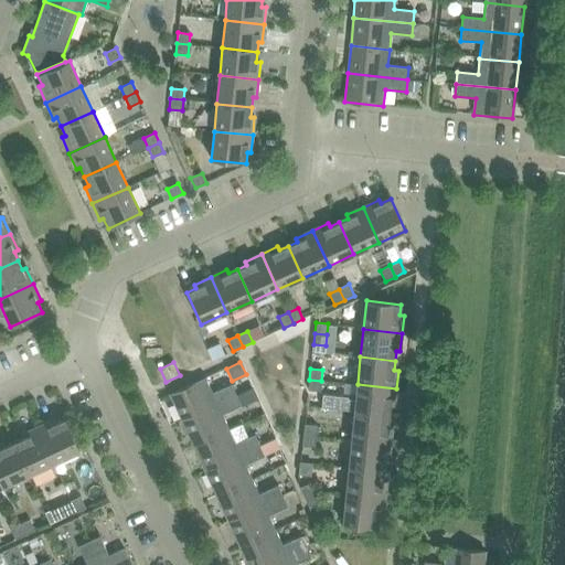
[(170,394),(182,420),(236,395),(231,384),(212,393),(205,377),(170,394)]
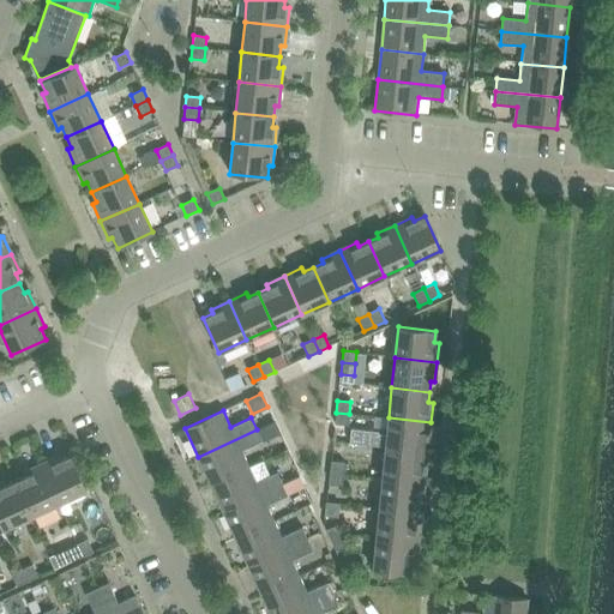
[(335,425),(348,426),(349,414),(336,413),(335,425)]
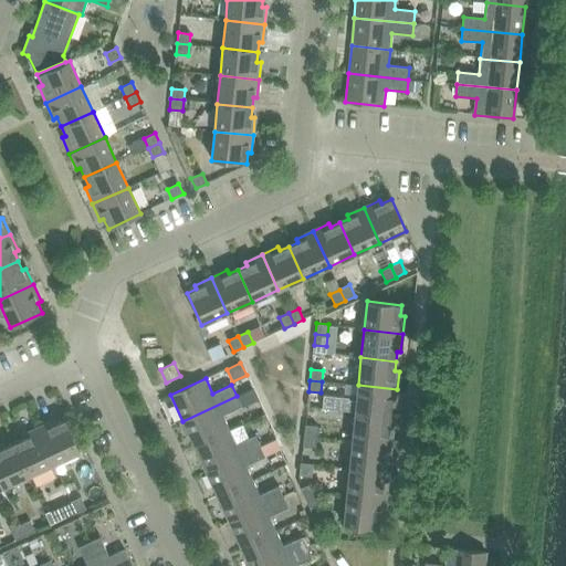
[(397,389),(358,385),(355,413),(390,417),(391,407),(395,407),(397,389)]
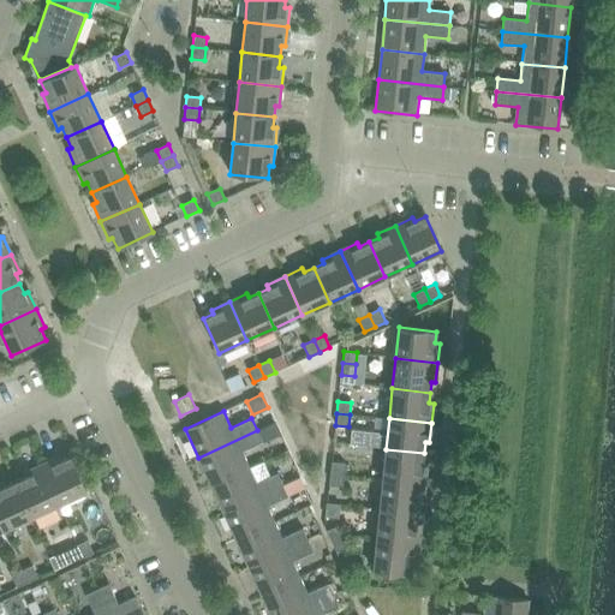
[(198,458),(210,484),(249,467),(242,452),(262,442),(257,430),(198,458)]
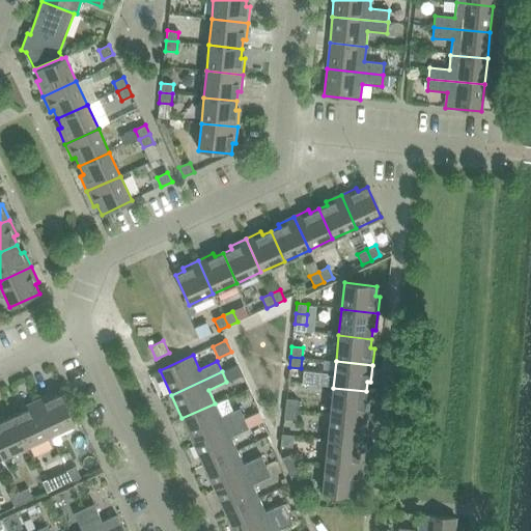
[(333,388),(330,414),(367,417),(368,400),(365,400),(366,391),(333,388)]
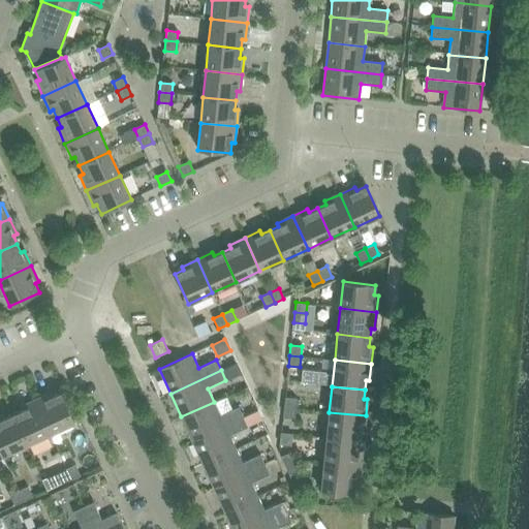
[(50,394),(34,400),(50,434),(74,423),(60,393),(51,397),(50,394)]
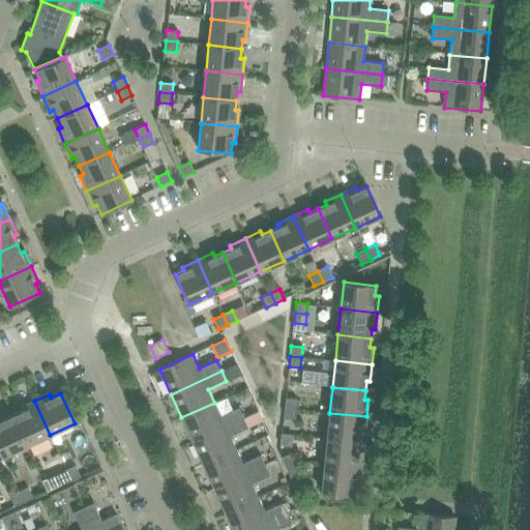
[(286,399),(285,408),(296,410),(297,400),(286,399)]
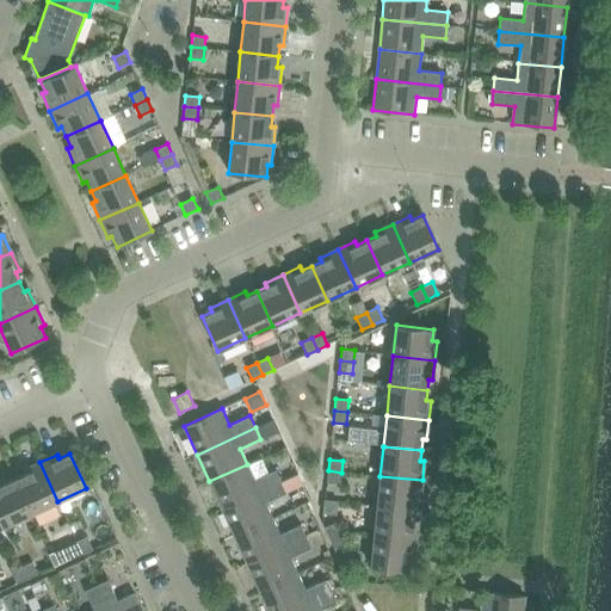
[(14,479),(30,513),(57,501),(39,462),(22,470),(24,474),(14,479)]
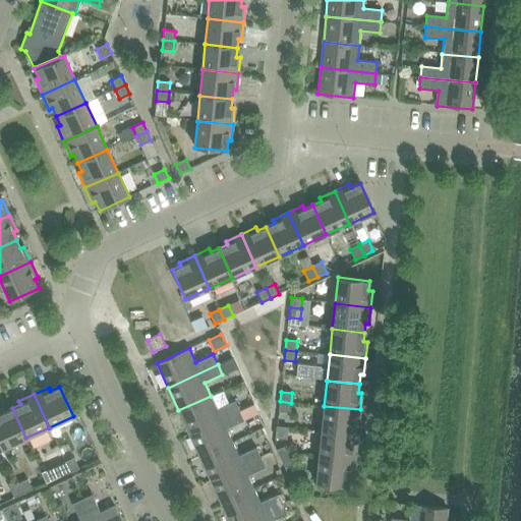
[(178,410),(189,433),(239,411),(234,401),(217,409),(211,396),(178,410)]
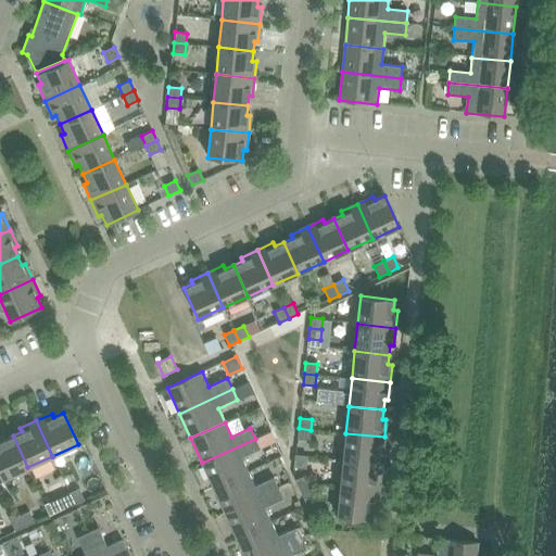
[(298,439),(310,440),(311,430),(299,428),(298,439)]
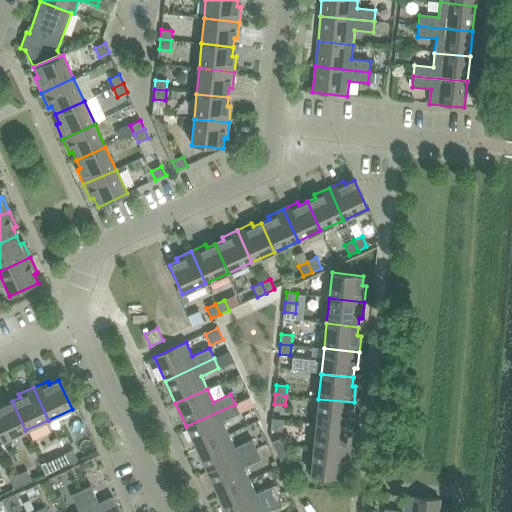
[(316,424),(348,427),(349,418),(352,419),(354,402),(318,399),(316,424)]
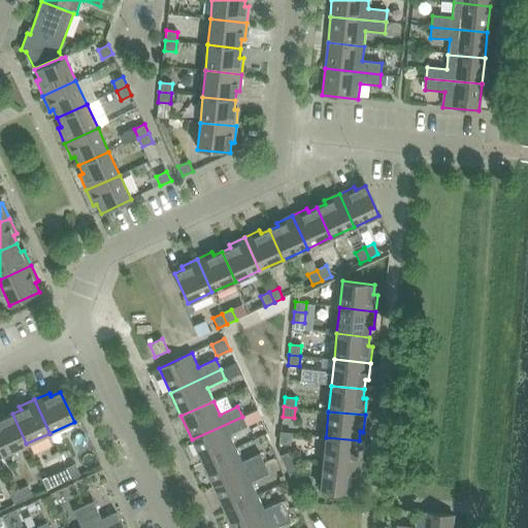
[(2,415),(0,415),(0,450),(2,455),(26,443),(12,414),(3,418),(2,415)]
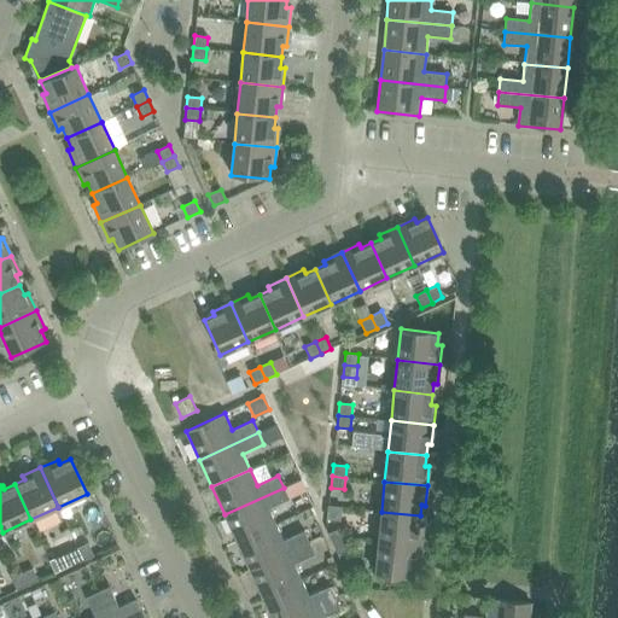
[(225,514),(237,542),(275,524),(268,508),(289,499),(284,488),(225,514)]
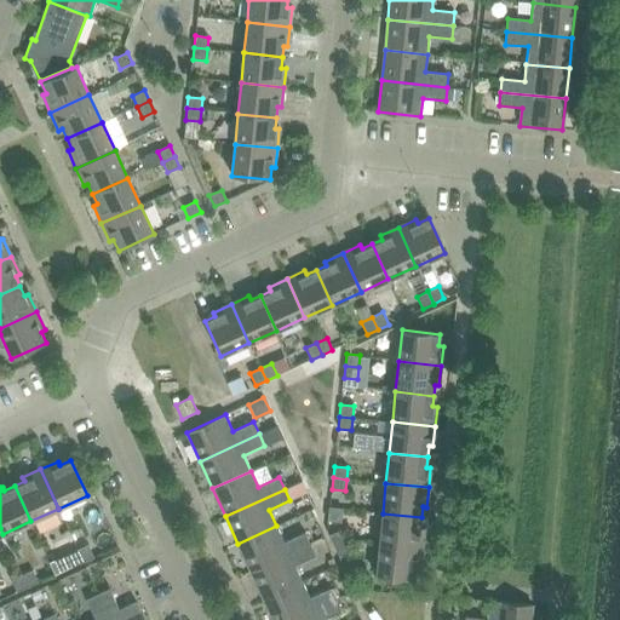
[(383,514),(379,544),(423,549),(424,529),(420,528),(422,517),(383,514)]
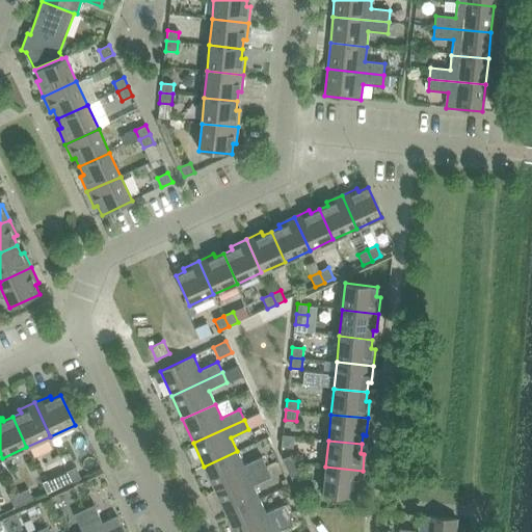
[(204,467),(215,490),(266,467),(262,457),(243,466),(237,451),(204,467)]
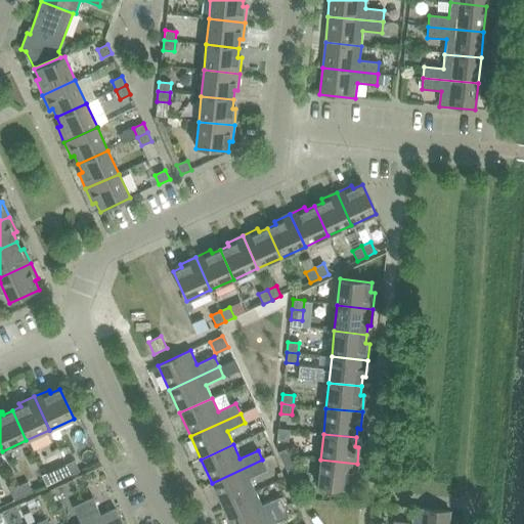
[(278,452),(282,462),(293,456),(289,447),(278,452)]
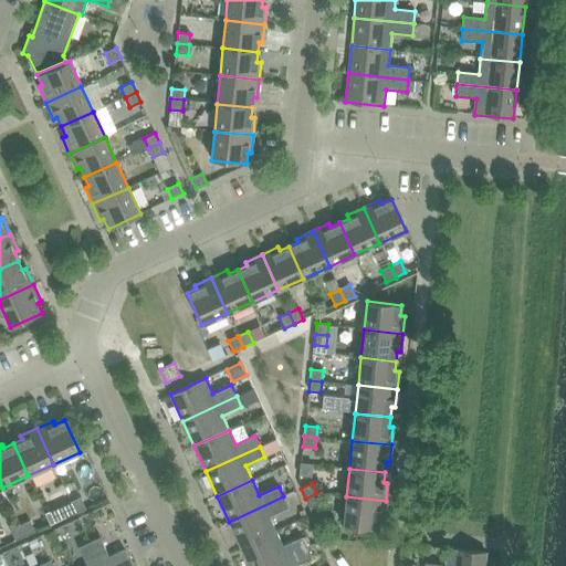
[(316,493),(305,499),(310,509),(321,503),(316,493)]
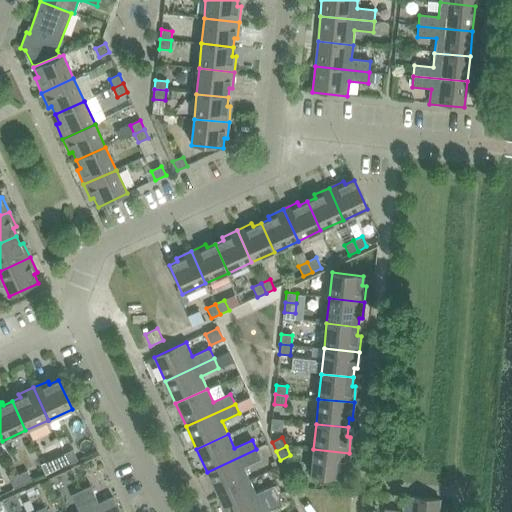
[(256,449),(207,472),(217,495),(250,480),(243,467),(261,459),(256,449)]
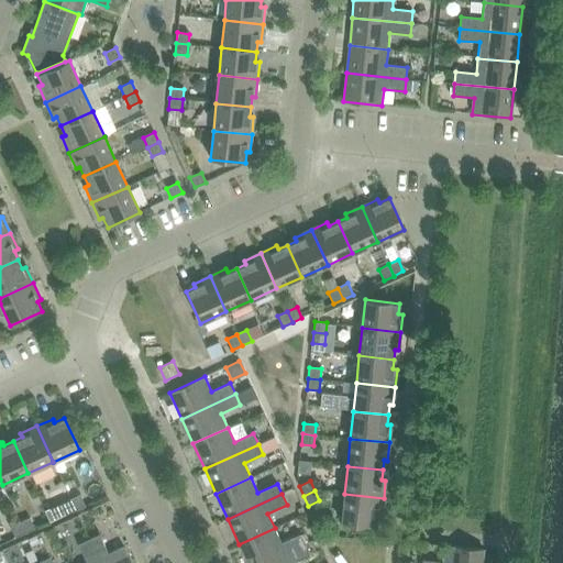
[(384,498),(344,494),(342,522),(376,526),(377,515),(382,516),(384,498)]
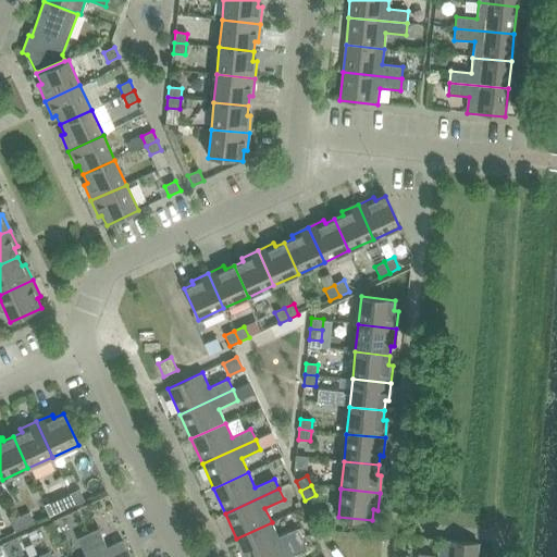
[(70,494),(74,505),(84,500),(79,490),(70,494)]
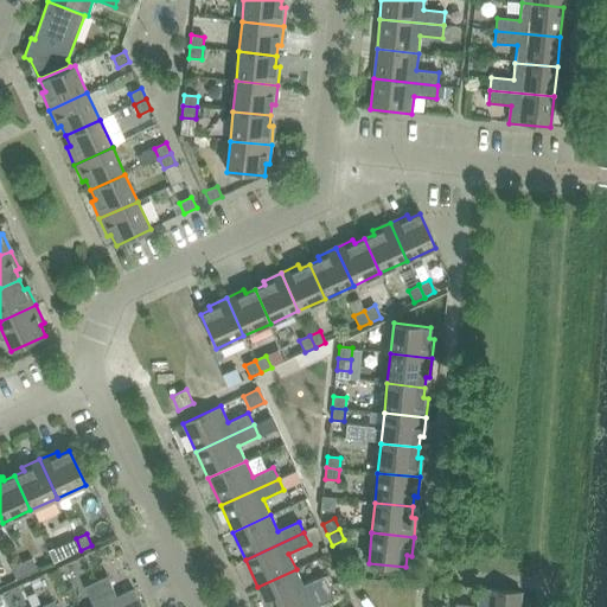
[(81,550),(76,538),(65,543),(70,555),(81,550)]
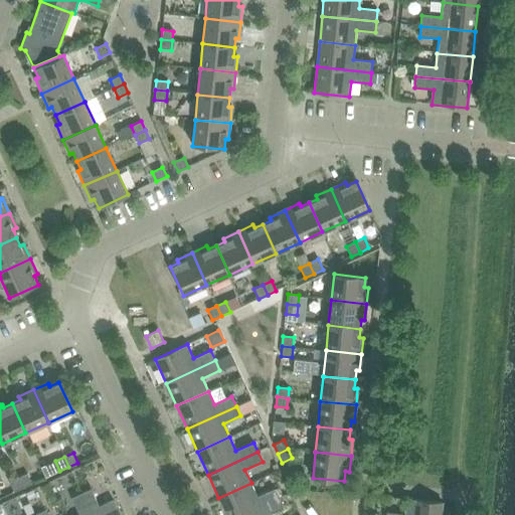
[(18,478),(23,488),(32,484),(27,474),(18,478)]
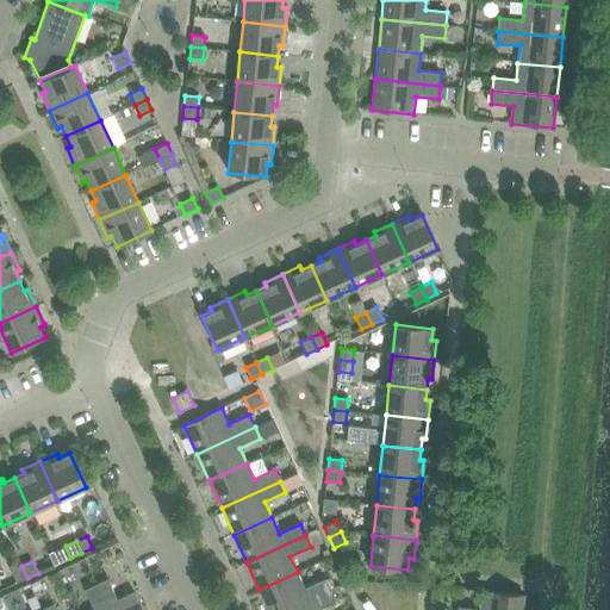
[(11,571),(17,583),(27,578),(22,566),(11,571)]
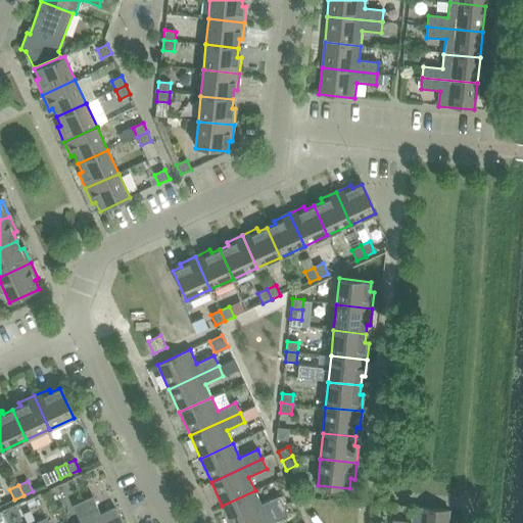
[(222,506),(230,522),(246,522),(283,507),(279,496),(262,505),(255,490),(222,506)]
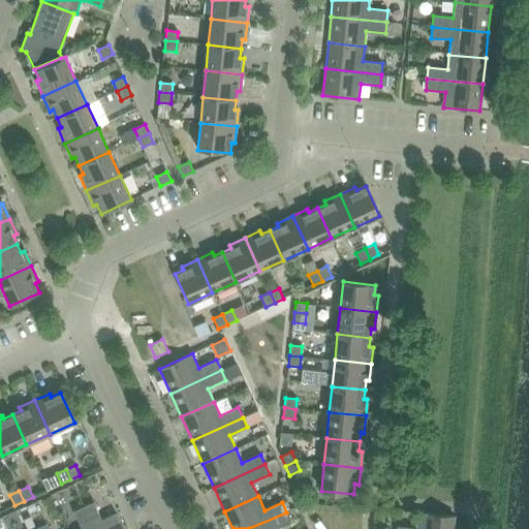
[(93,502),(84,506),(93,528),(123,528),(116,514),(101,520),(93,502)]
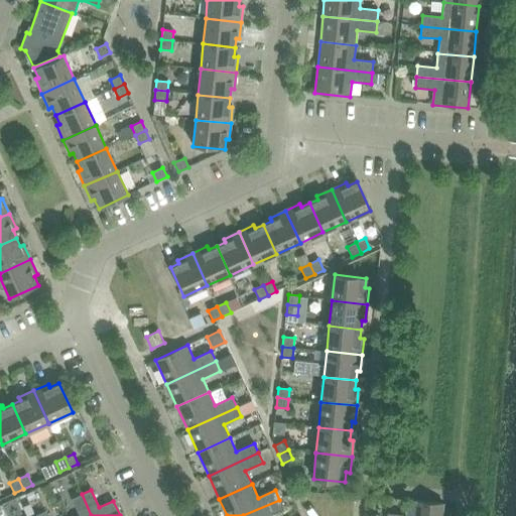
[(79,515),(91,515),(82,494),(72,499),(79,515)]
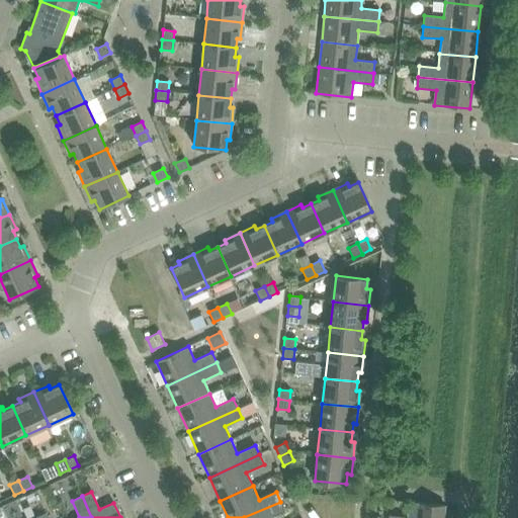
[(244,517),(270,517),(285,511),(280,502),(244,517)]
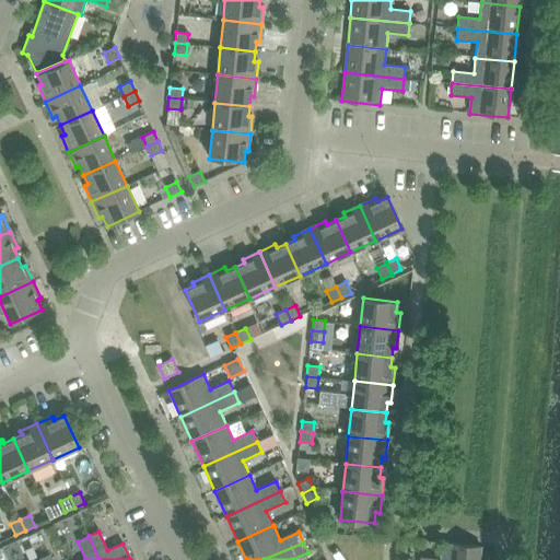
[(420,557),(419,559),(479,559),(480,547),(442,543),(441,559),(420,557)]
